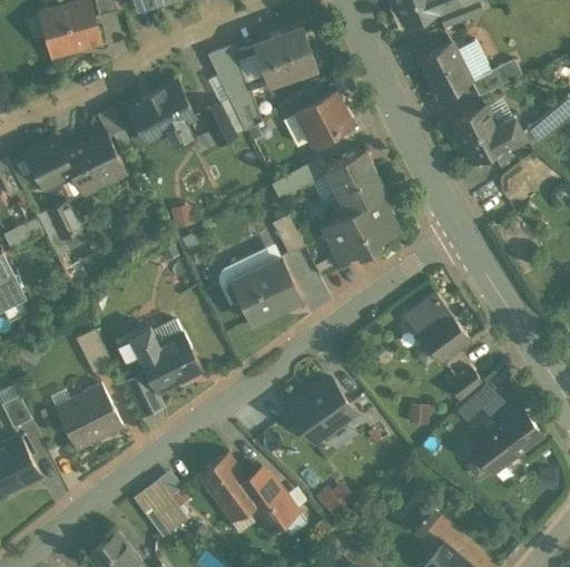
[(112,0),(94,0),(98,16),(116,10),(112,0)]
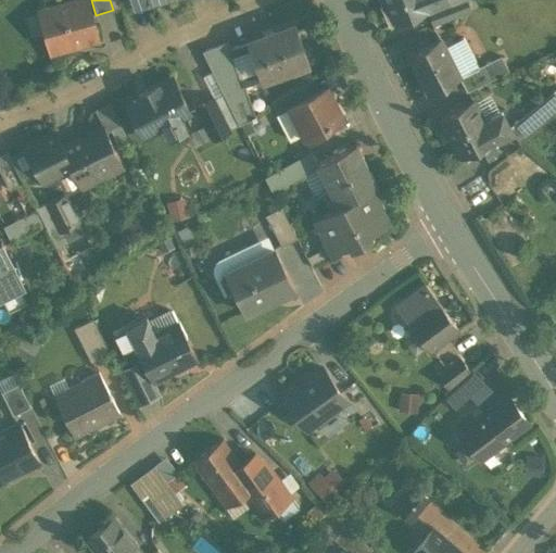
[(384,0),(394,24),(428,11),(424,0),(384,0)]
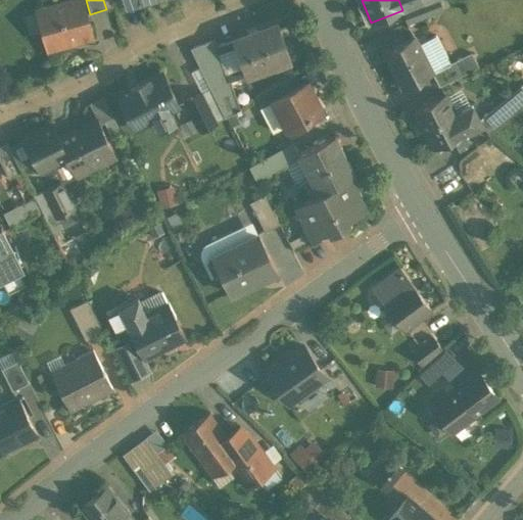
[(420,0),(398,0),(402,10),(402,11),(422,4),(421,3),(420,0)]
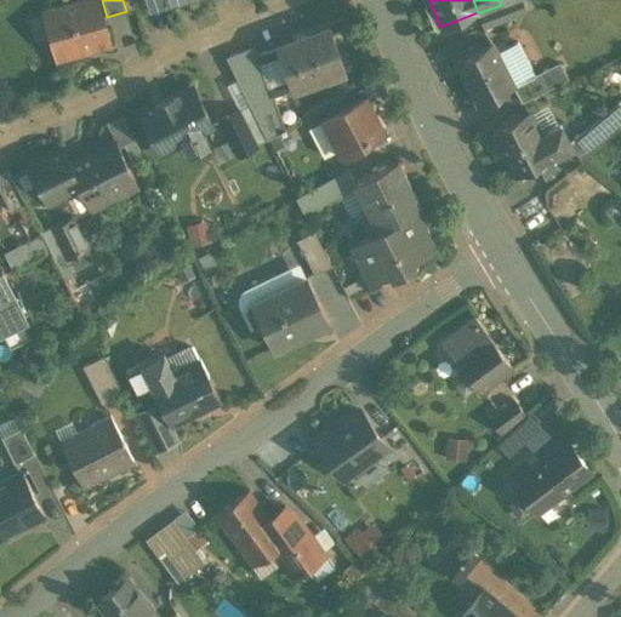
[(501,5),(478,13),(485,30),(522,17),(514,0),(508,0),(500,4),(501,5)]
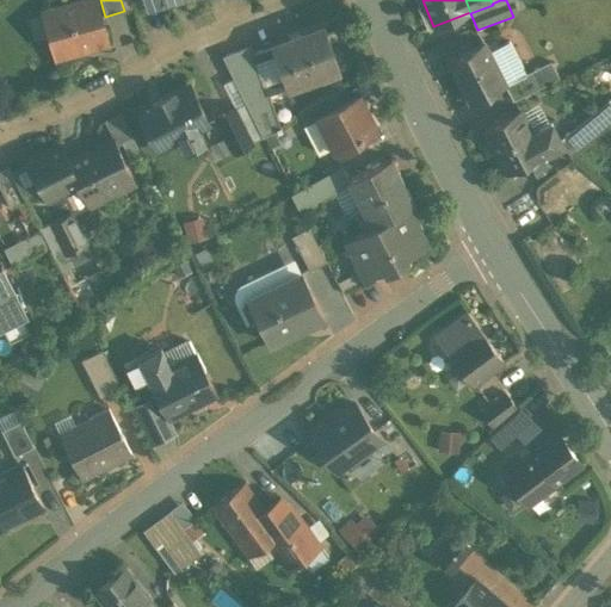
[(94,1),(44,16),(56,57),(106,44),(94,1)]
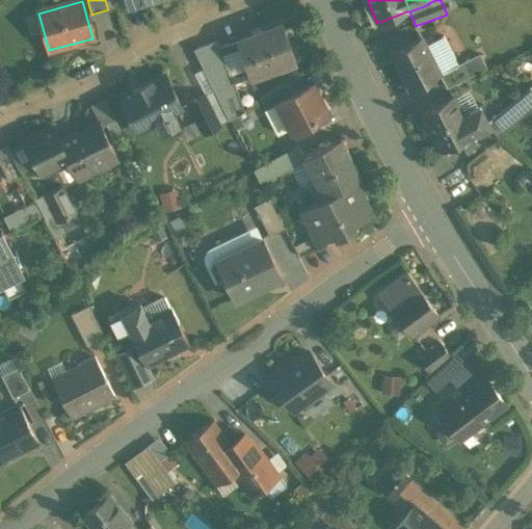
[(282,25),(237,42),(250,77),(278,67),(278,65),(293,60),(293,61),(294,61),(282,25)]
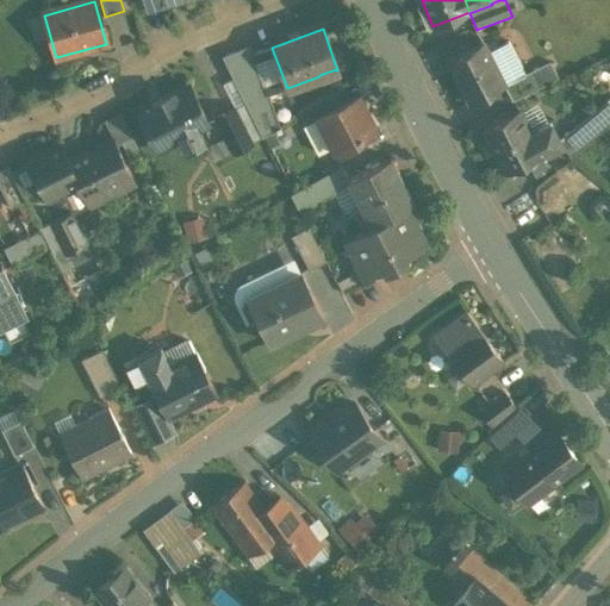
[(483,44),(447,62),(470,105),(504,87),(505,86),(504,85),(483,44)]
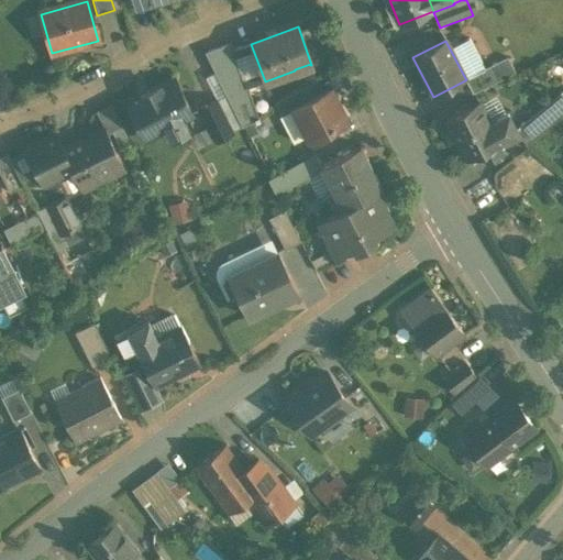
[(231,44),(205,53),(219,81),(242,74),(231,44)]
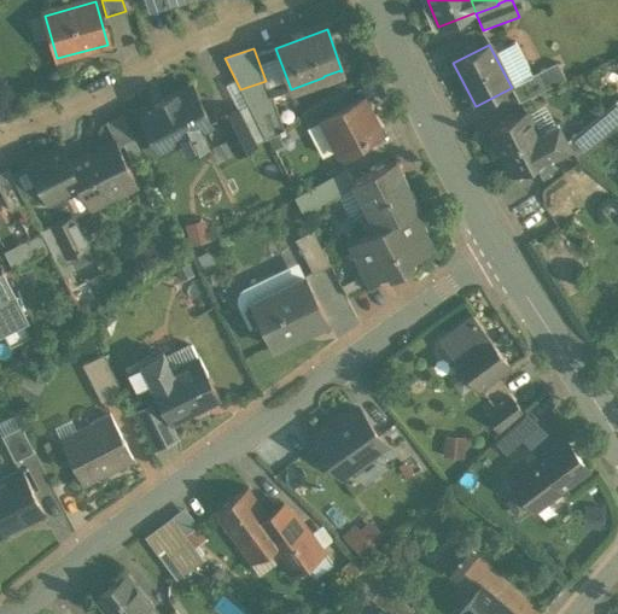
[(557,64),(532,76),(531,76),(511,86),(512,87),(511,88),(518,104),(565,81),(557,64)]
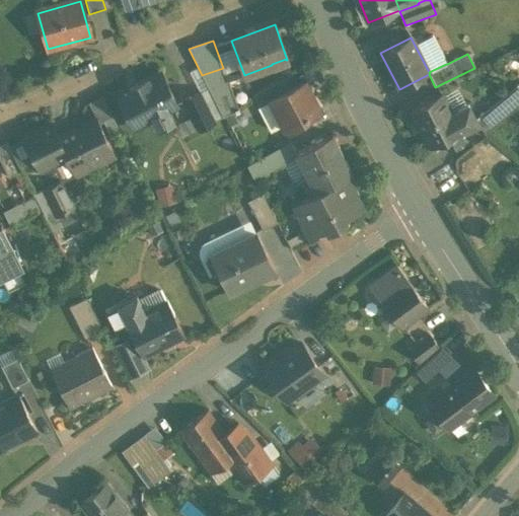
[(223,68),(202,75),(208,89),(223,118),(233,113),(234,115),(239,113),(223,68)]
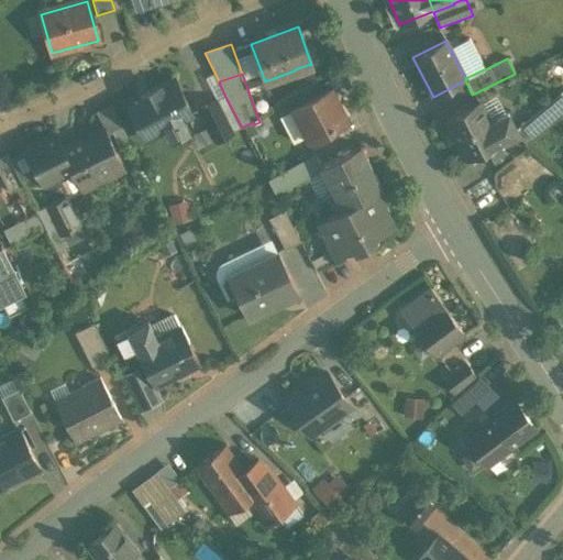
[(174,80),(128,103),(146,141),(167,130),(165,127),(189,116),(190,117),(191,116),(174,80)]
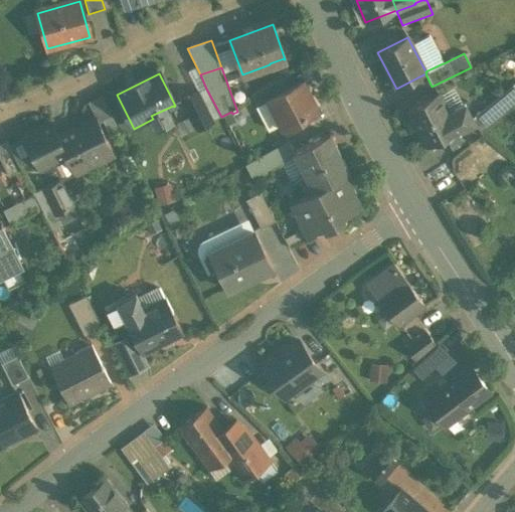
[(280,79),(250,95),(258,107),(268,101),(267,100),(285,91),(280,79)]
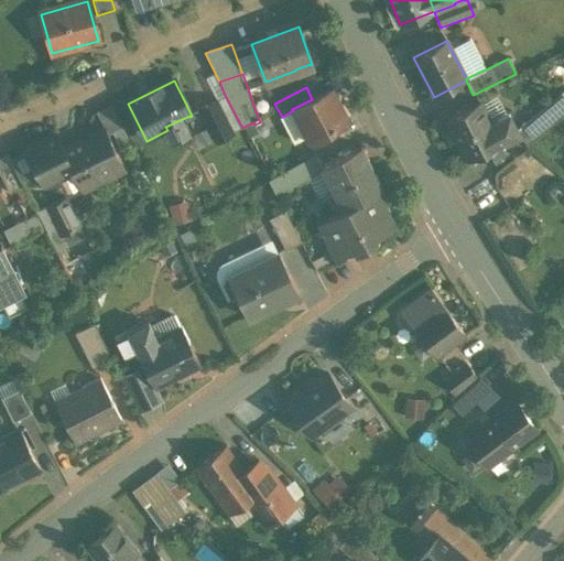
[(312,99),(292,109),(293,110),(306,137),(308,141),(348,120),(332,89),(312,99)]
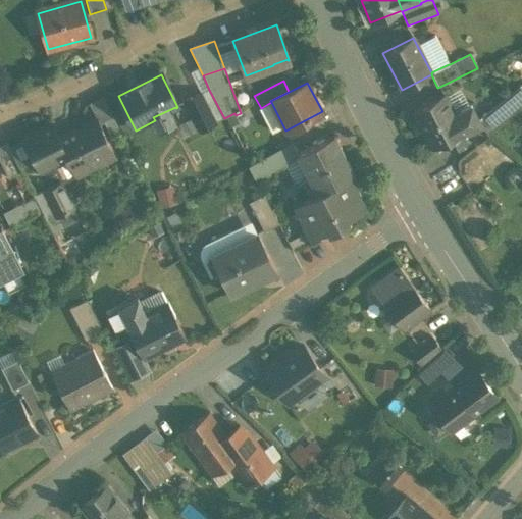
[(521,87),(479,124),(487,136),(521,108),(521,87)]
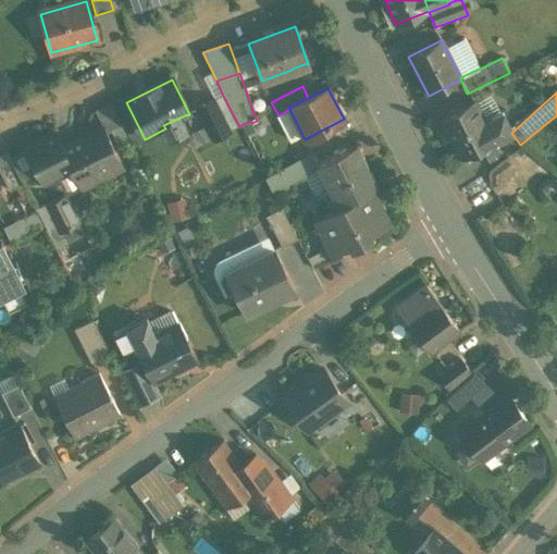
[(223,96),(197,109),(206,127),(212,140),(239,126),(223,96)]
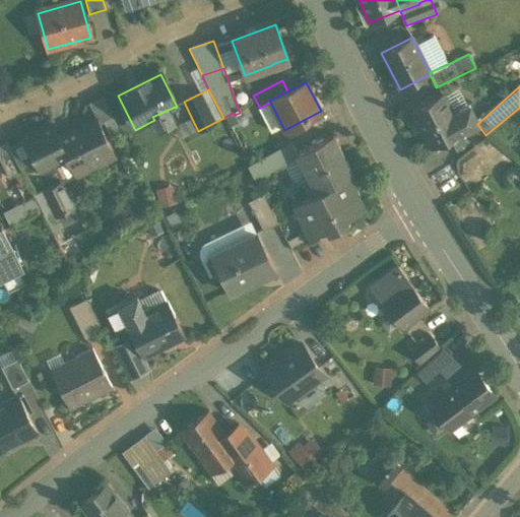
[(441,95),(412,111),(432,147),(446,140),(449,146),(463,138),(460,133),(477,124),(468,107),(452,115),(441,95)]
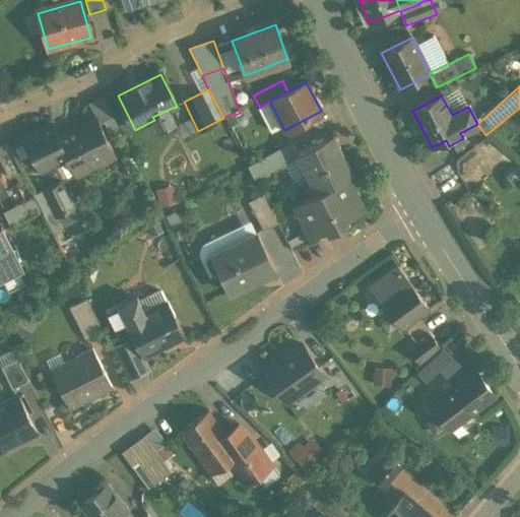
[(282,126),(270,102),(260,108),(272,132),(282,126)]
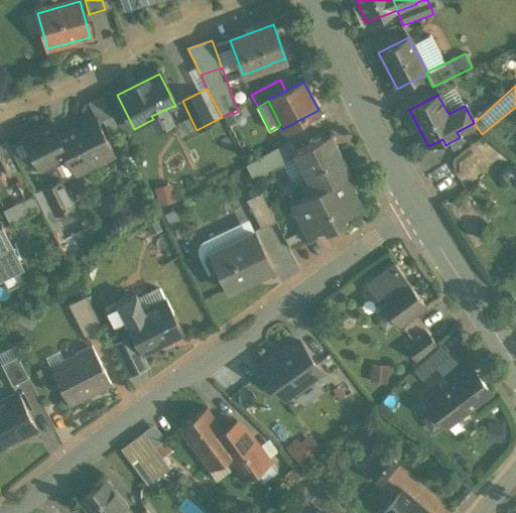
[(190,118),(183,121),(189,133),(197,130),(190,118)]
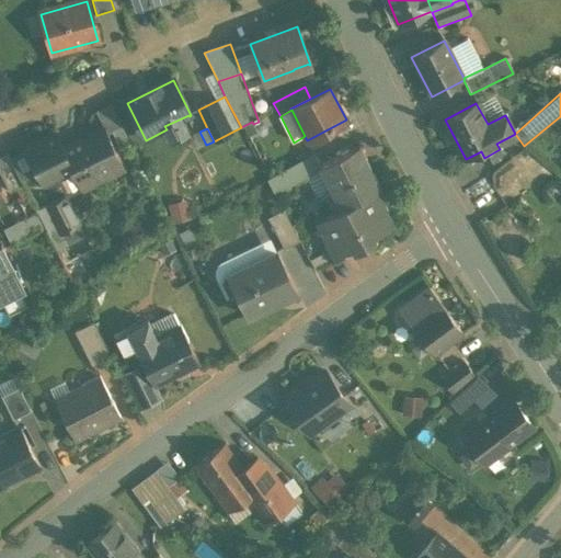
[(105,131),(82,143),(81,139),(63,148),(61,149),(71,170),(81,191),(92,186),(89,180),(122,163),(105,131)]
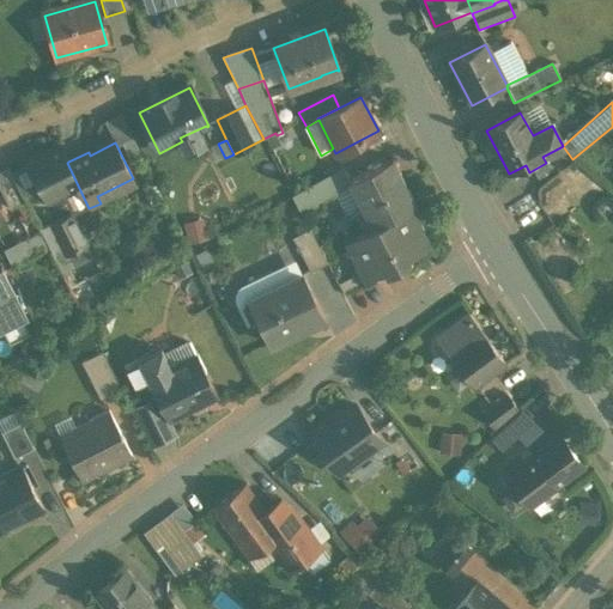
[(60,146),(28,163),(47,201),(78,186),(67,163),(68,162),(60,146)]
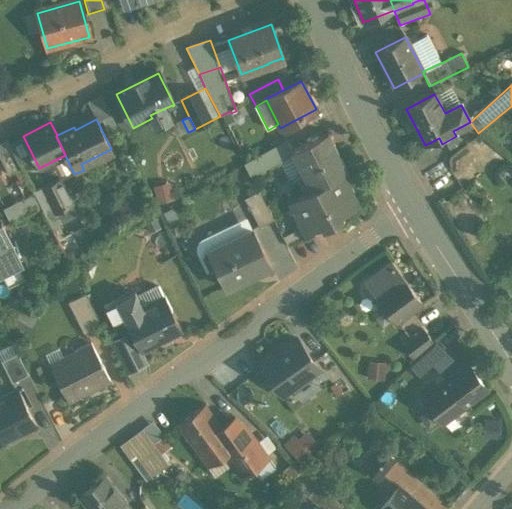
[(291,152),(290,152),(293,156),(302,174),(296,177),(304,194),(342,175),(347,172),(327,133),(291,152)]
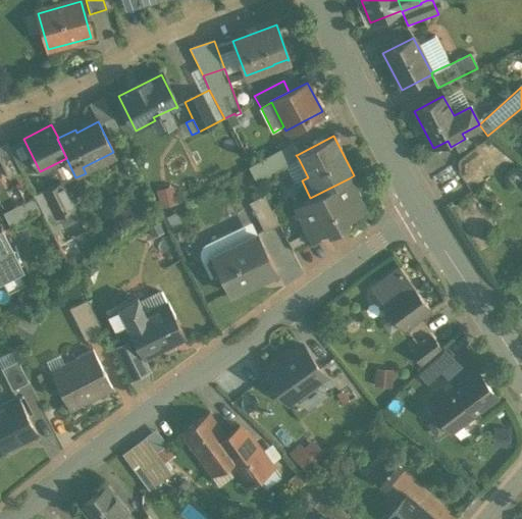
[(21,173),(6,143),(0,146),(0,162),(9,179),(21,173)]
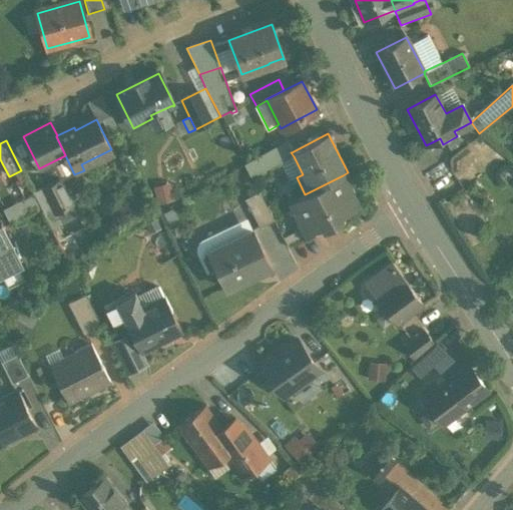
[(286,141),(244,164),(250,177),(294,156),(291,152),(292,152),(286,141)]
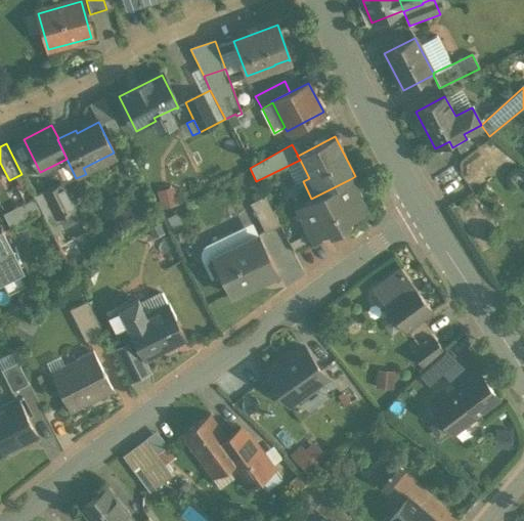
[(491,144),(485,152),(492,158),(498,150),(491,144)]
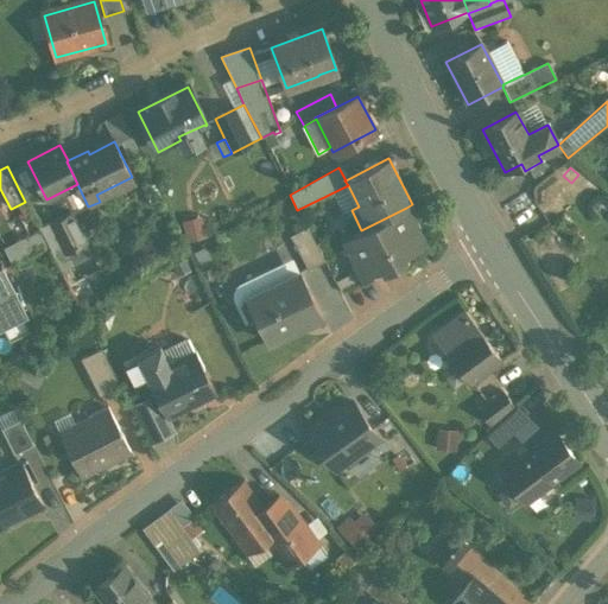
[(361,230),(342,240),(363,280),(382,271),(384,273),(398,266),(397,265),(406,260),(405,255),(425,246),(420,236),(423,235),(415,221),(413,222),(406,208),(361,230)]
